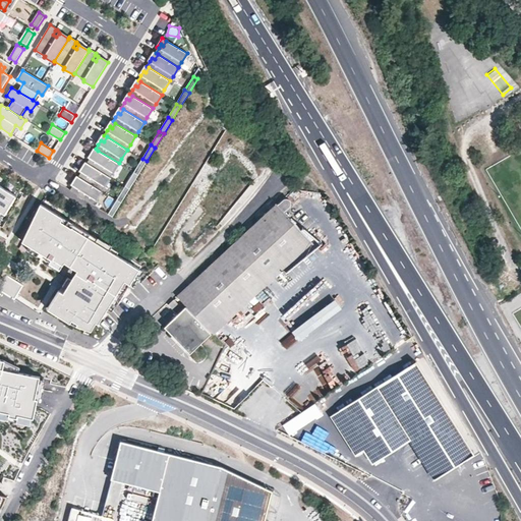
[(119,163),(98,151),(95,156),(93,154),(90,158),(87,163),(90,164),(110,177),(113,173),(119,163)]
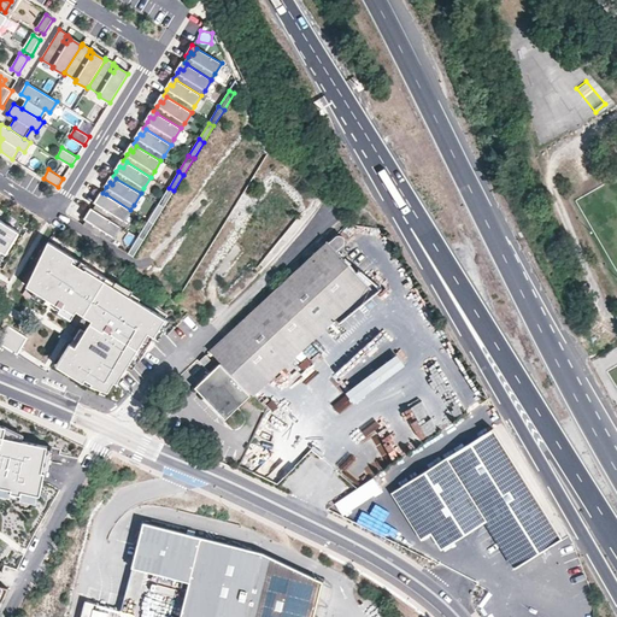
[(169,188),(158,204),(164,207),(174,191),(169,188)]
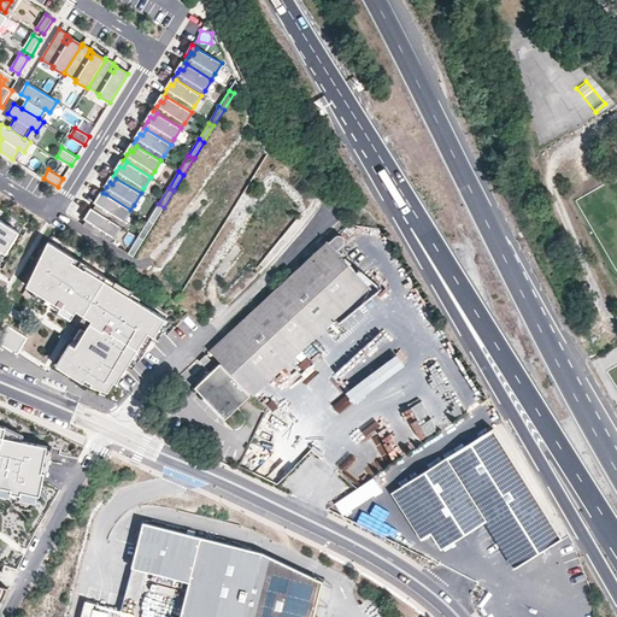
[(130,210),(106,194),(103,200),(99,199),(97,204),(93,210),(95,211),(121,227),(124,221),(130,210)]
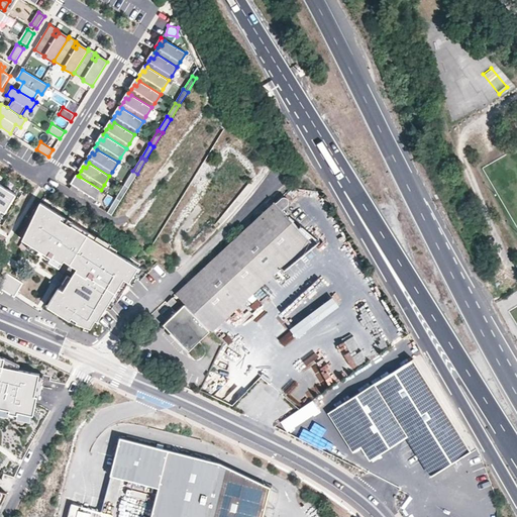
[(128,188),(137,174),(132,171),(124,185),(128,188)]
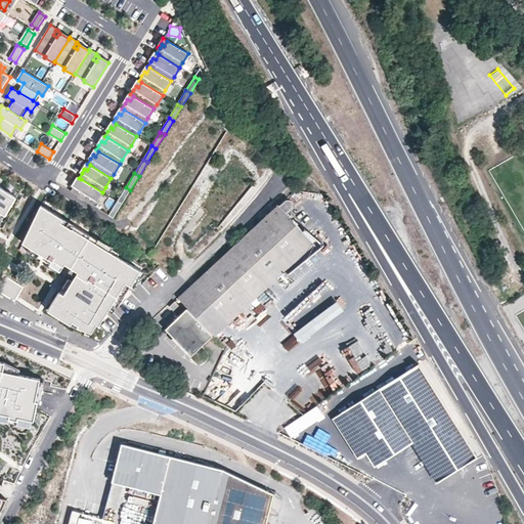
[(96,202),(102,192),(81,179),(78,184),(76,182),(73,186),(71,191),(93,206),(96,202)]
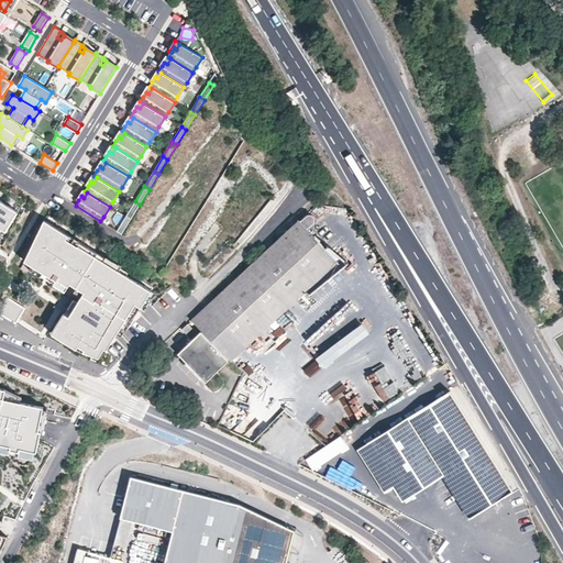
[(0,227),(4,229),(17,210),(0,199),(0,227)]
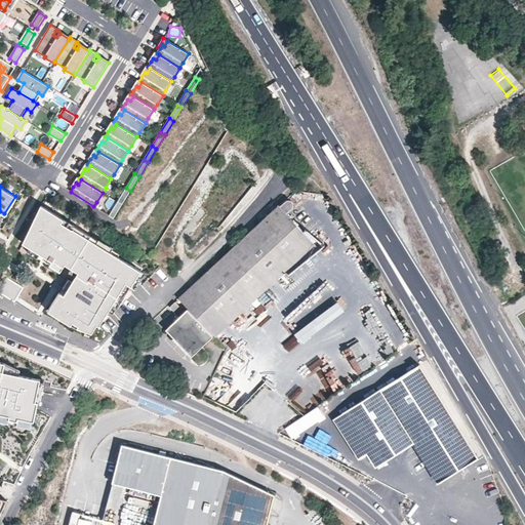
[(126,188),(117,202),(122,204),(130,191),(126,188)]
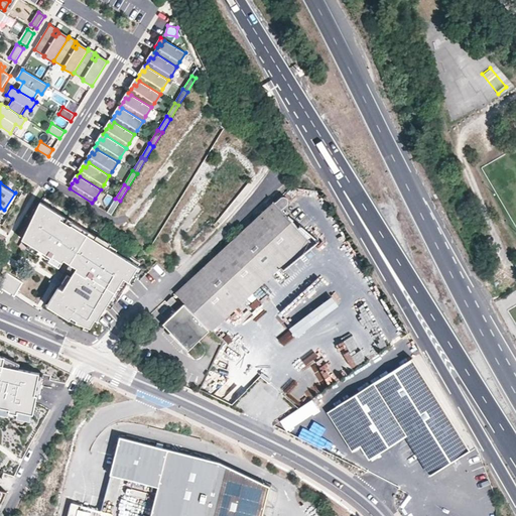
[(186,302),(169,318),(173,323),(169,327),(189,348),(211,329),(213,330),(309,239),(281,210),(288,203),(289,202),(288,200),(288,199),(287,198),(286,198),(285,197),(283,197),(276,204),(274,202),(177,292),(186,302)]
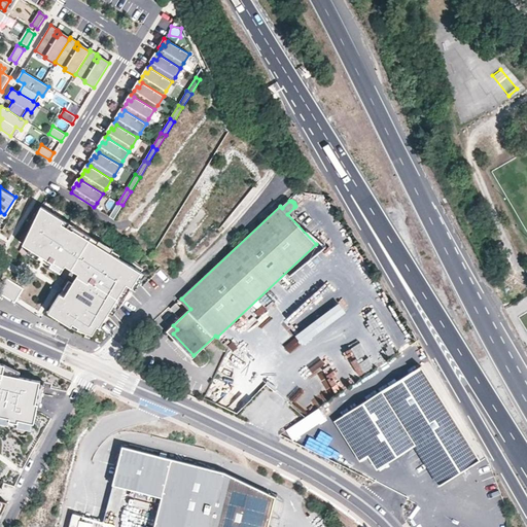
[(114,219),(123,205),(117,203),(109,216),(114,219)]
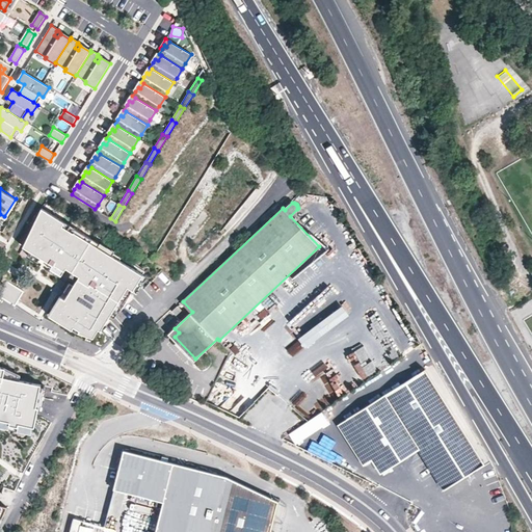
[(63,222),(41,209),(18,245),(30,254),(49,265),(50,264),(64,272),(67,269),(72,272),(79,277),(76,282),(64,300),(59,297),(49,315),(73,330),(91,342),(98,331),(104,335),(117,314),(131,292),(141,275),(61,227),(63,222)]
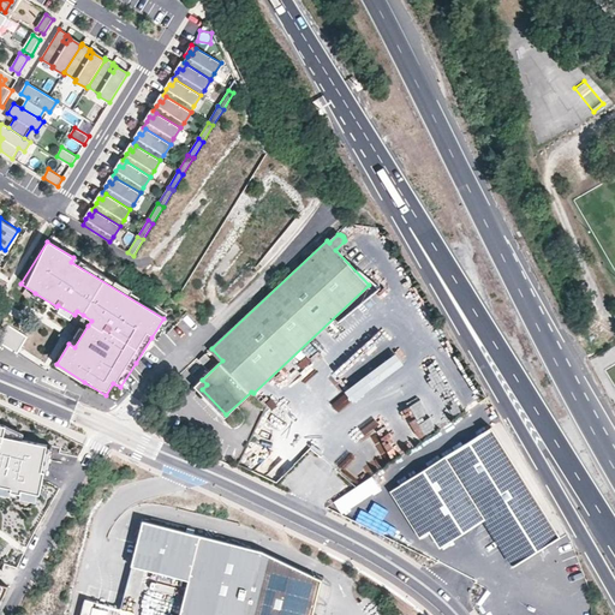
[(73,257),(71,262),(163,318),(166,315),(127,291),(129,290),(115,281),(115,282),(87,266),(88,264),(75,257),(73,257)]
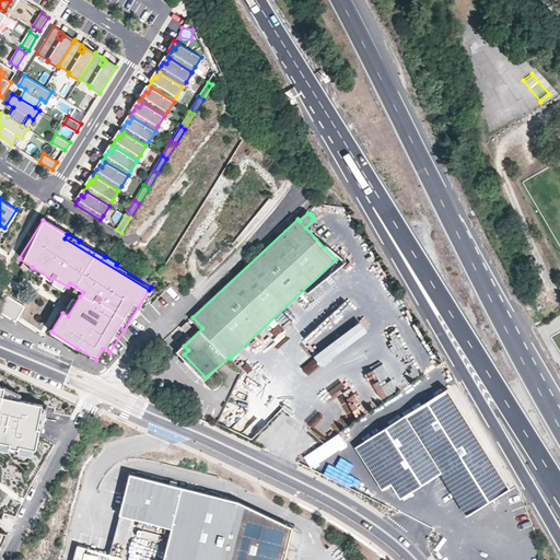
[(51,279),(32,267),(28,271),(49,284),(50,282),(51,279)]
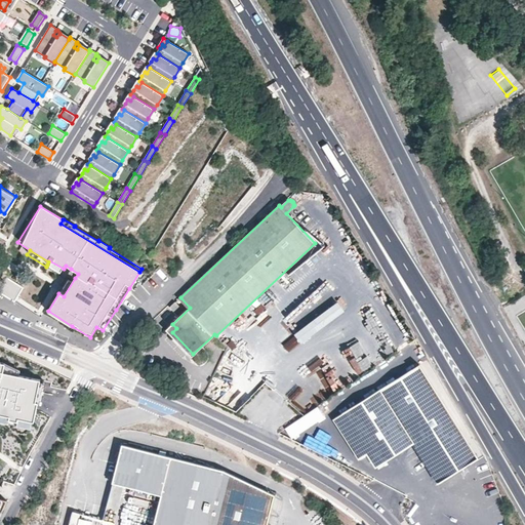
[(64,269),(49,260),(48,261),(47,265),(61,273),(64,269)]
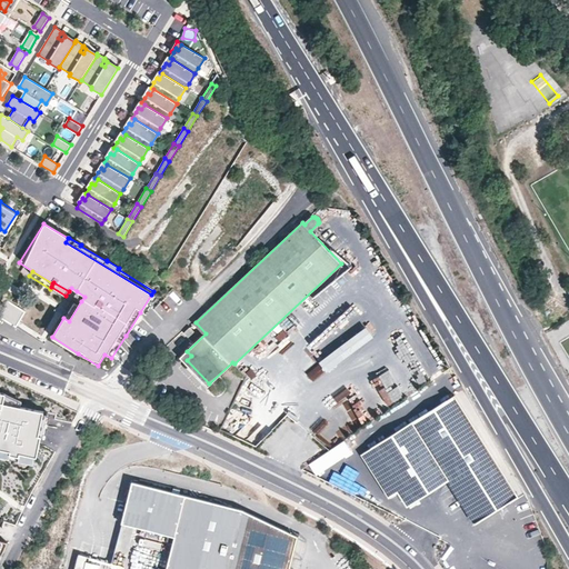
[(81,301),(85,297),(77,291),(75,297),(81,301)]
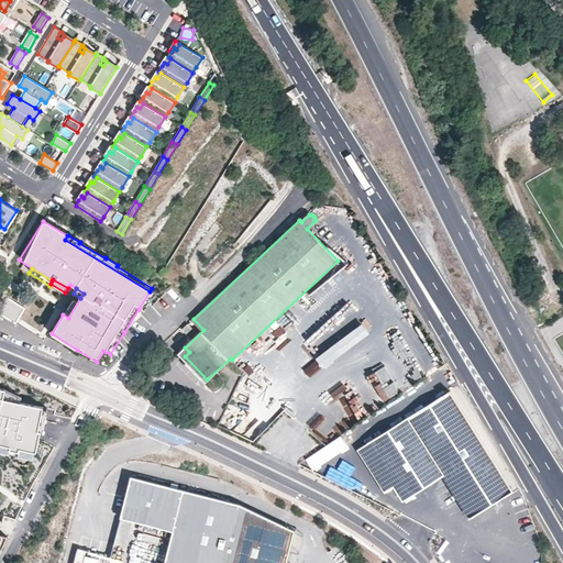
[(155,295),(150,291),(139,309),(145,312),(155,295)]
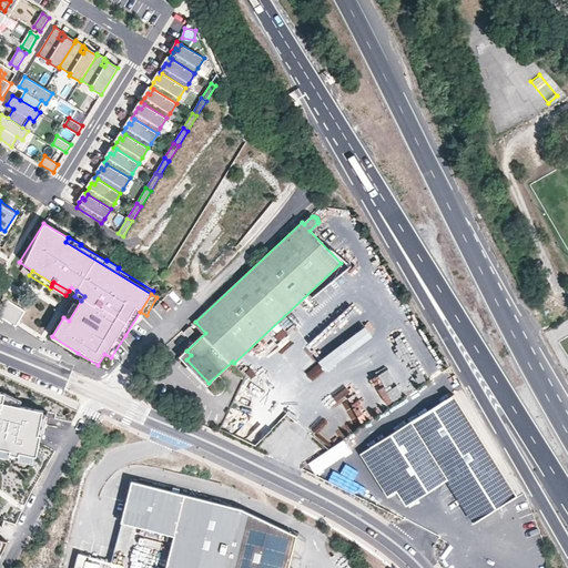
[(26,310),(9,300),(0,314),(0,315),(16,325),(26,310)]
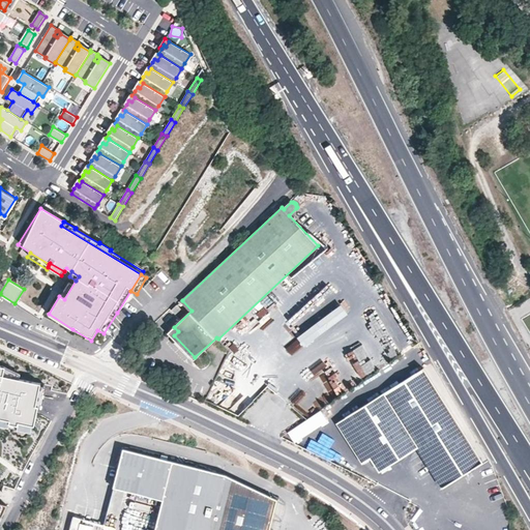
[(177,313),(182,307),(179,303),(174,308),(177,313)]
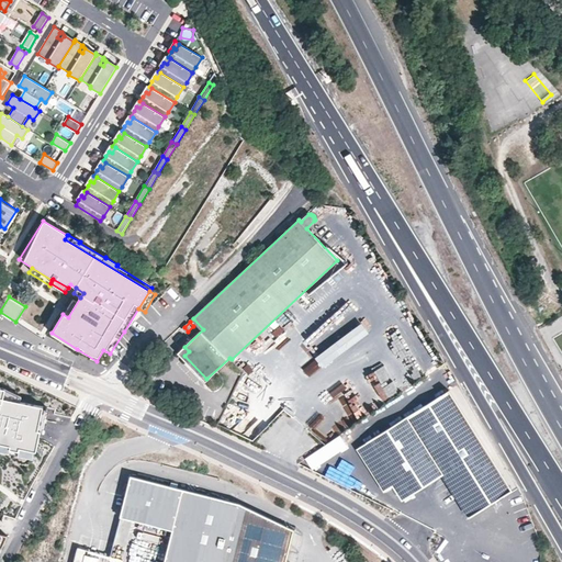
[(362,322),(316,357),(324,366),(369,330),(362,322)]
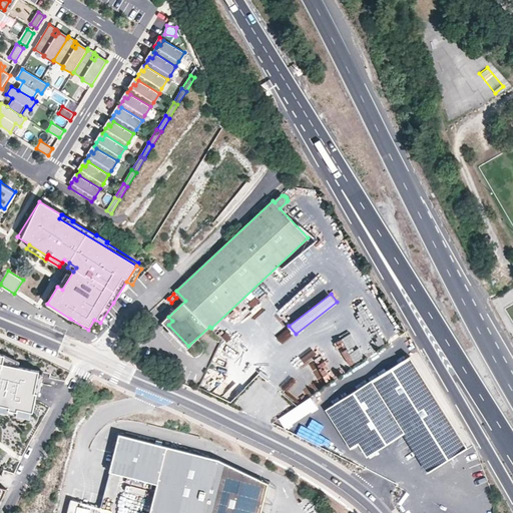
[(172,321),(168,317),(164,321),(168,325),(172,321)]
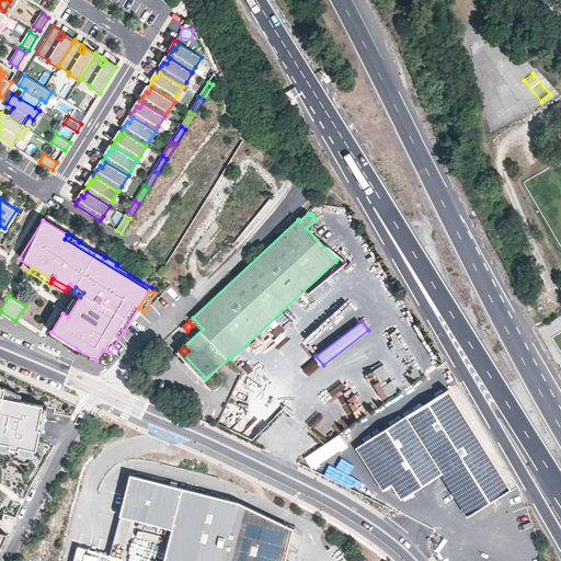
[(377,366),(363,377),(369,386),(385,376),(377,366)]
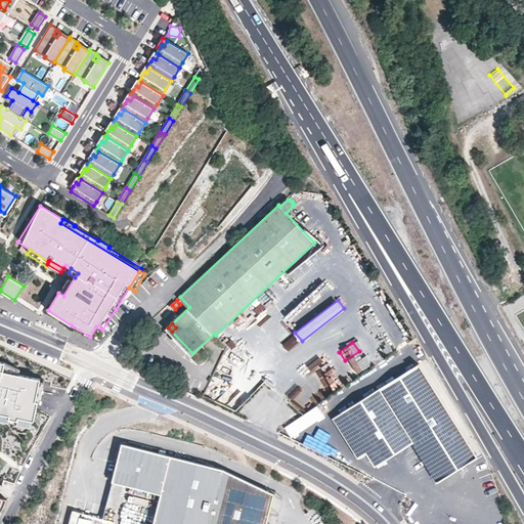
[(351,363),(356,373),(382,357),(377,348),(351,363)]
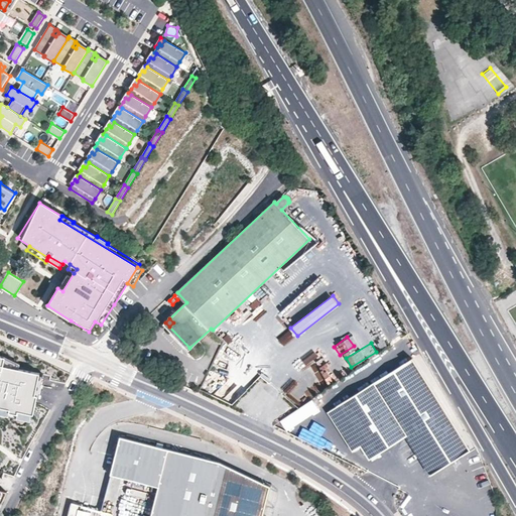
[(312,349),(299,357),(305,366),(318,357),(312,349)]
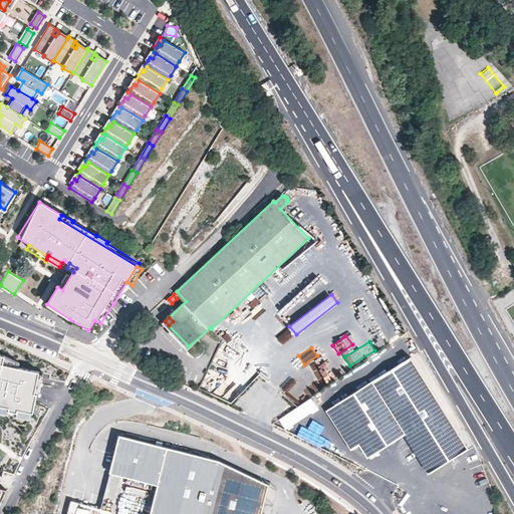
[(0,352),(0,413),(9,415),(9,411),(17,413),(17,416),(31,419),(37,395),(35,394),(39,371),(3,363),(4,354),(0,352)]
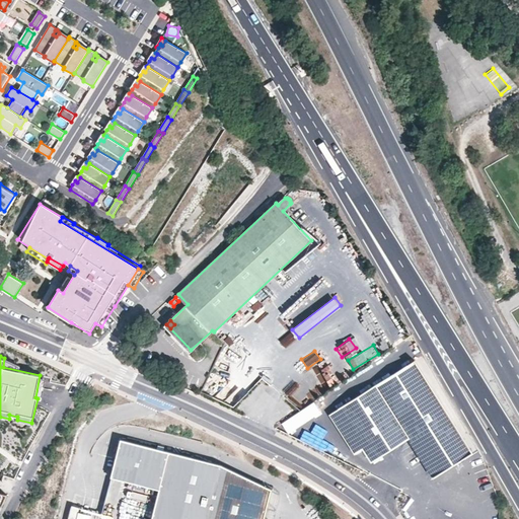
[(364,449),(372,461),(410,438),(434,476),(473,452),(416,360),(377,384),(362,393),(340,408),(364,449)]
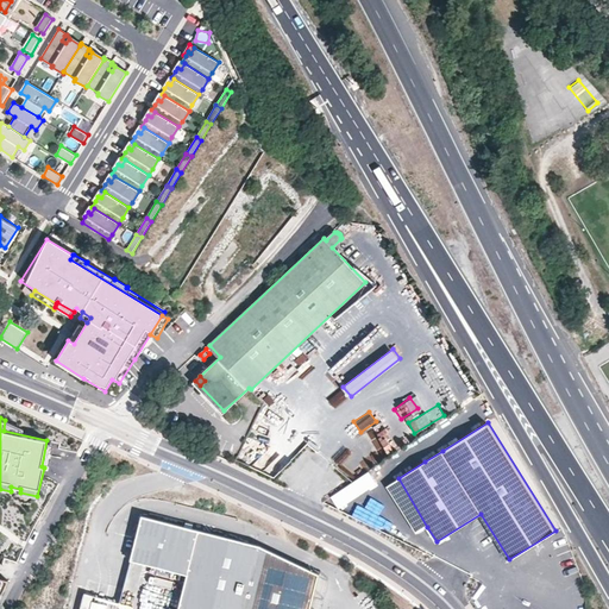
[(384,432),(370,443),(382,457),(396,447),(384,432)]
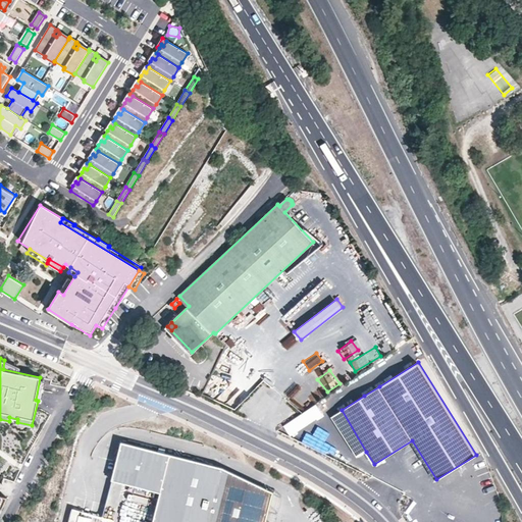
[(288,395),(293,399),(302,388),(297,384),(288,395)]
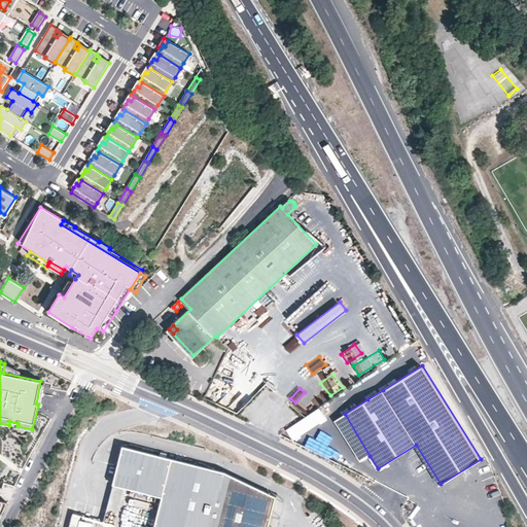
[(370,456),(345,414),(336,420),(361,461),(370,456)]
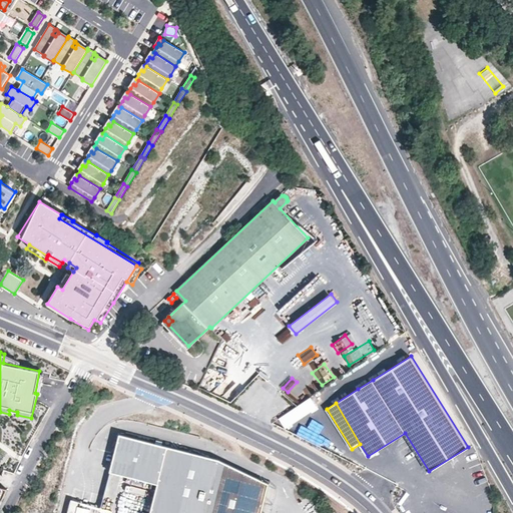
[(18,428),(11,437),(22,445),(29,435),(18,428)]
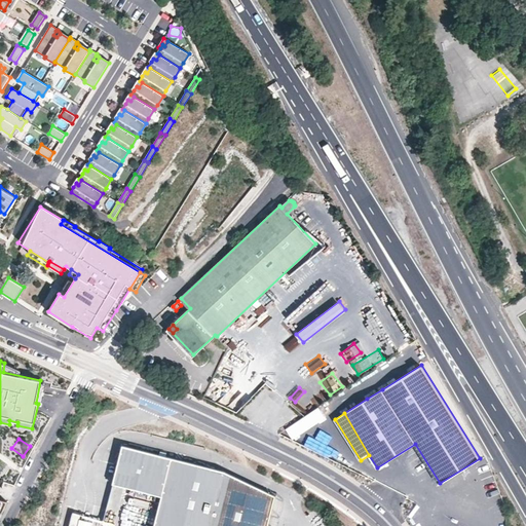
[(226,468),(124,442),(115,480),(163,493),(154,525),(268,525),(276,493),(226,468)]
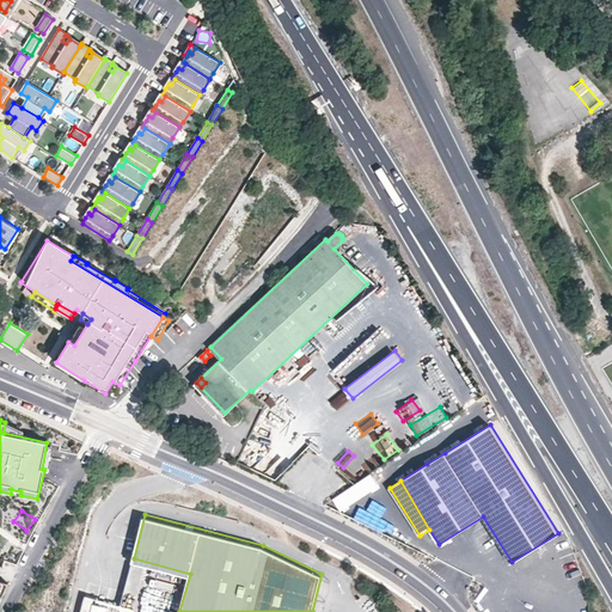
[(106,611),(110,603),(86,597),(81,611),(106,611)]
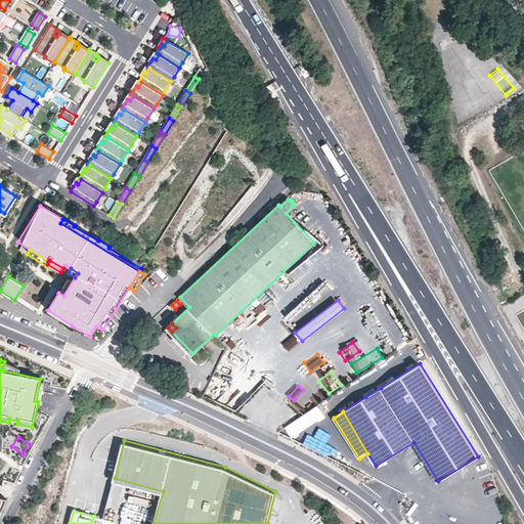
[(504,523),(479,514),(474,523),(504,523)]
